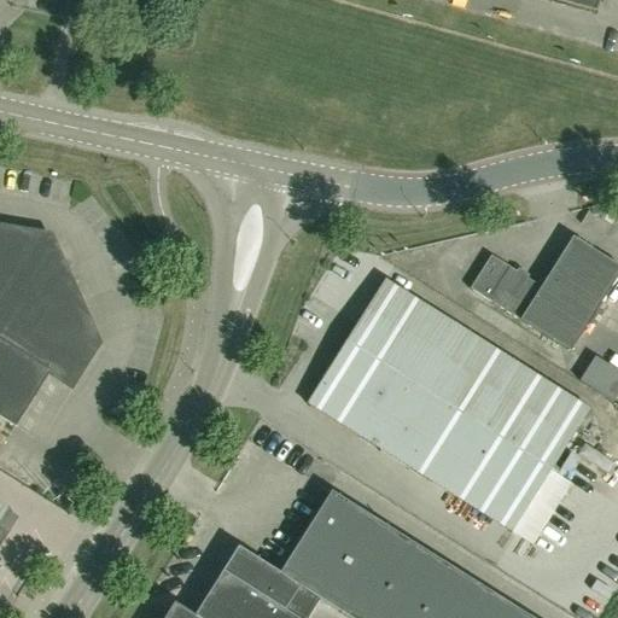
[(551,0),(595,12),(598,0),(551,0)]
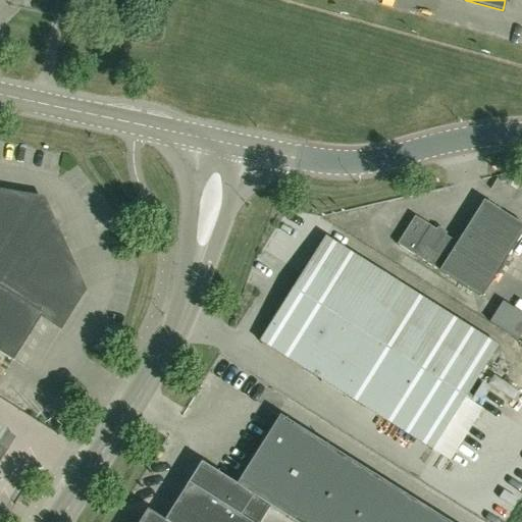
[(60,324),(82,290),(42,200),(0,193),(0,352),(13,361),(43,314),(60,324)]
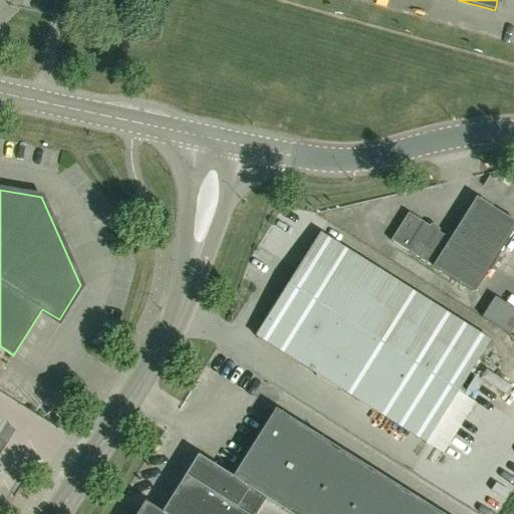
[(513,229),(513,221),(476,197),(450,238),(409,212),(391,240),(474,292),(513,229)]
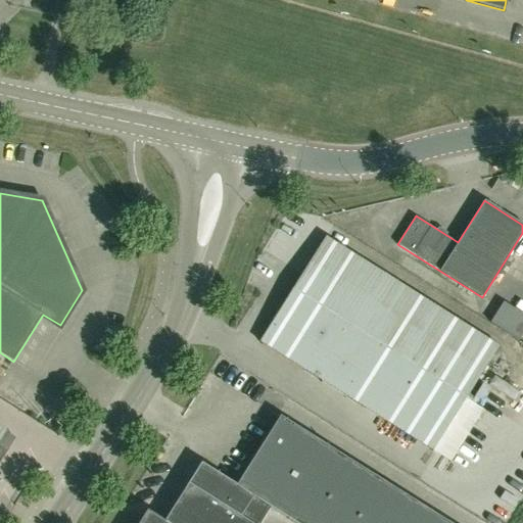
[(326,237),(293,289),(362,333),(431,376),(398,428),(433,449),(450,462),(483,411),(465,399),(498,346),(326,237)]
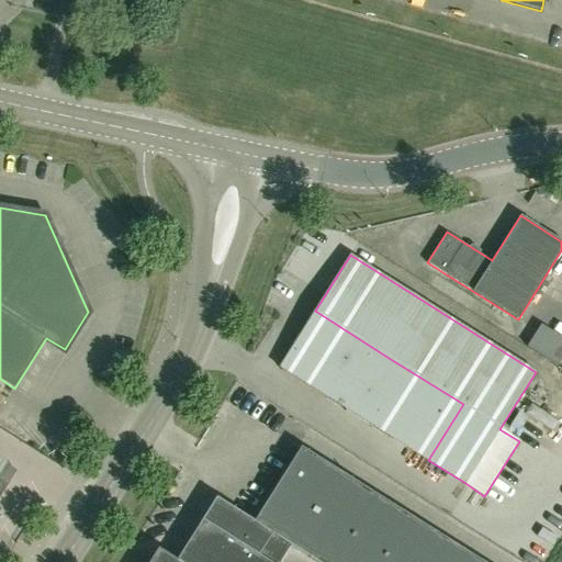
[(353,413),(389,358),(315,311),(280,367),(353,413)]
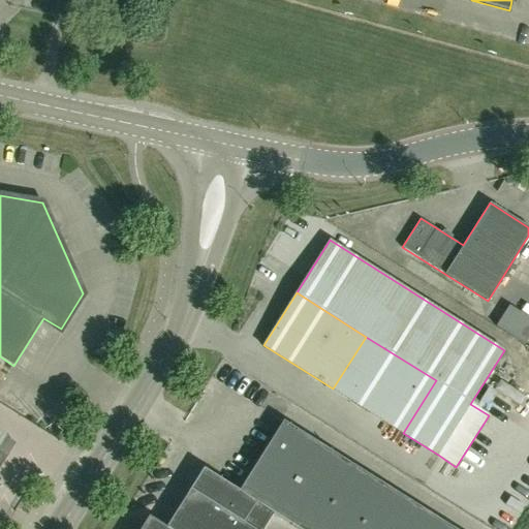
[(436,380),(366,337),(333,389),(403,433),(436,380)]
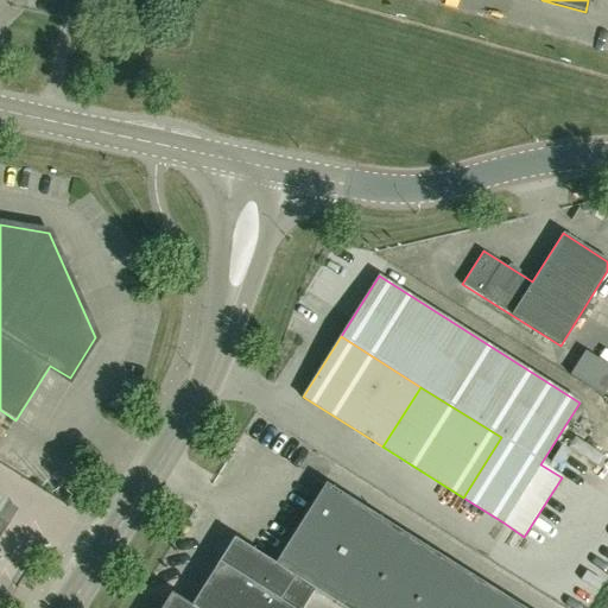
[(303,607),(315,590),(343,607),(523,607),(325,483),(276,563),(234,537),(220,561),(191,605),(171,593),(162,607),(303,607)]
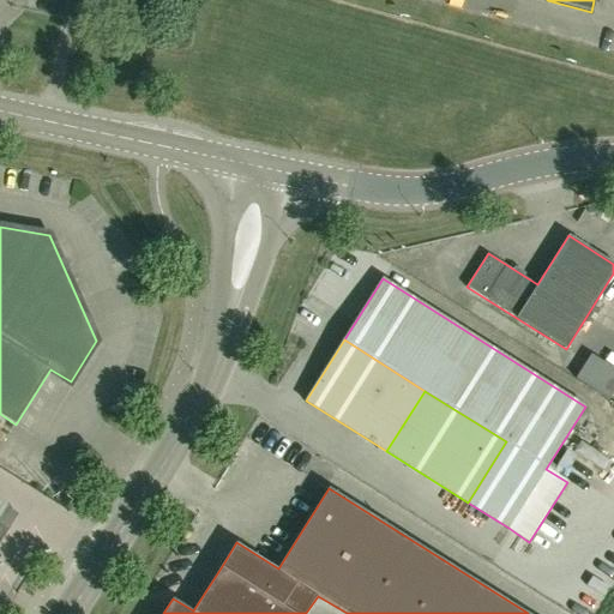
[(0,521),(10,506),(0,499),(0,535),(6,525),(0,522),(0,521)]
